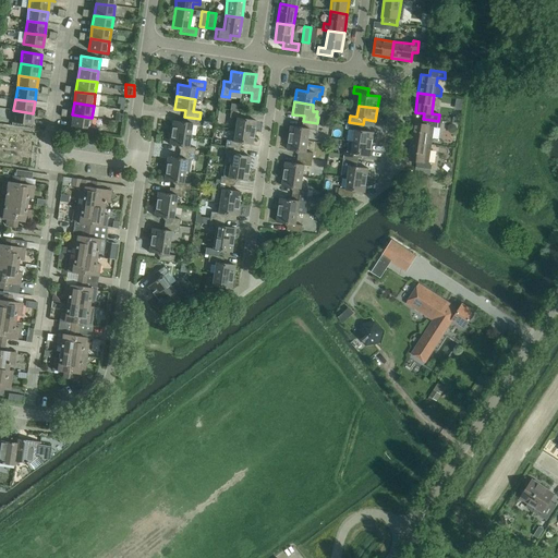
[(33,113),(13,110),(12,122),(31,125),(33,113)]
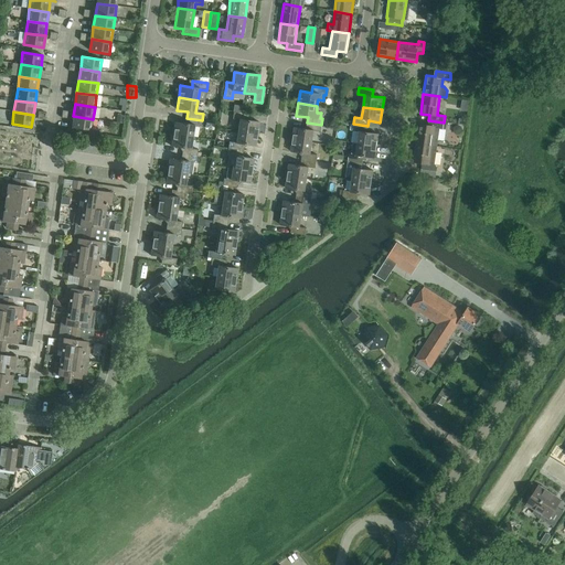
[(237,131),(257,134),(258,123),(247,120),(248,114),(233,112),(232,119),(240,120),(237,131)]
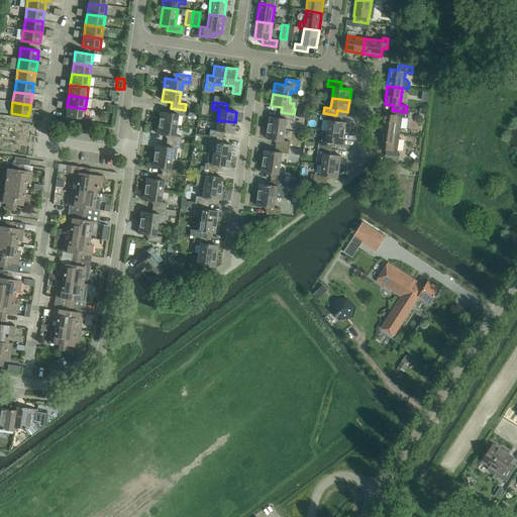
[(85,109),(67,106),(66,117),(83,120),(85,109)]
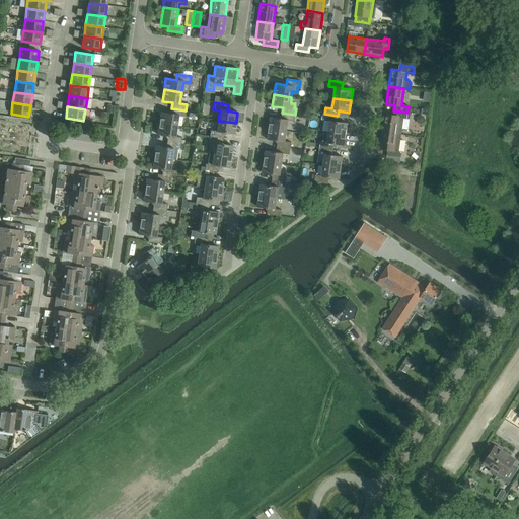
[(186,110),(171,108),(171,114),(160,113),(159,124),(176,126),(178,116),(184,117),(186,110)]
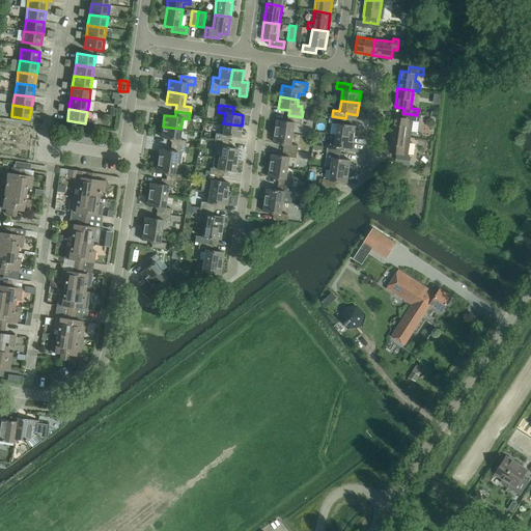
[(417,115),(402,113),(402,118),(393,116),(391,135),(411,138),(413,121),(419,121),(419,116),(417,115)]
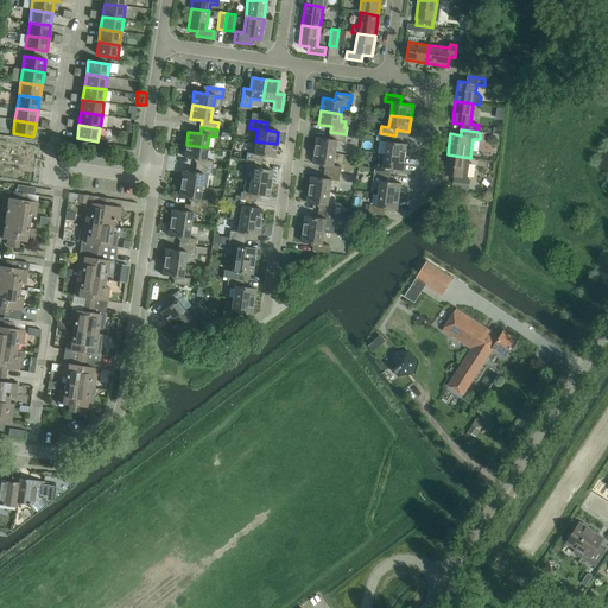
[(317,137),(315,150),(336,153),(337,141),(344,143),(346,134),(330,132),(329,139),(317,137)]
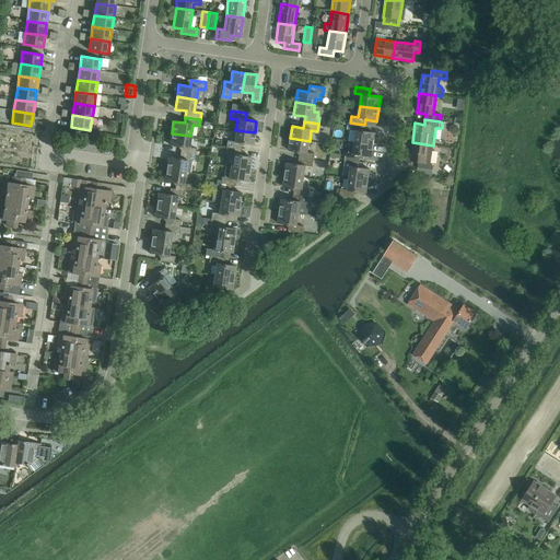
[(364,125),(350,123),(349,130),(356,131),(354,142),(373,146),(375,132),(363,131),(364,125)]
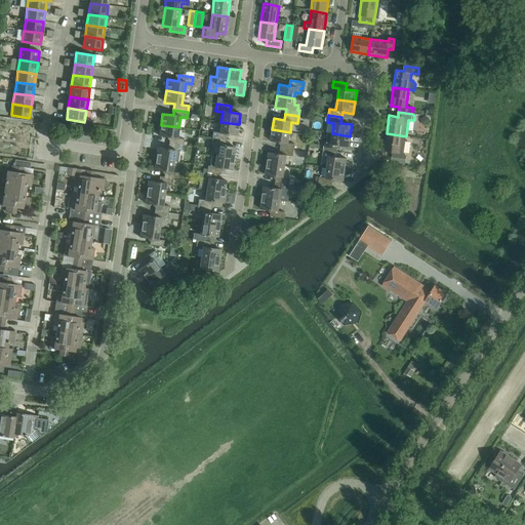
[(212,132),(211,138),(226,140),(227,134),(237,136),(239,124),(220,122),(219,133),(212,132)]
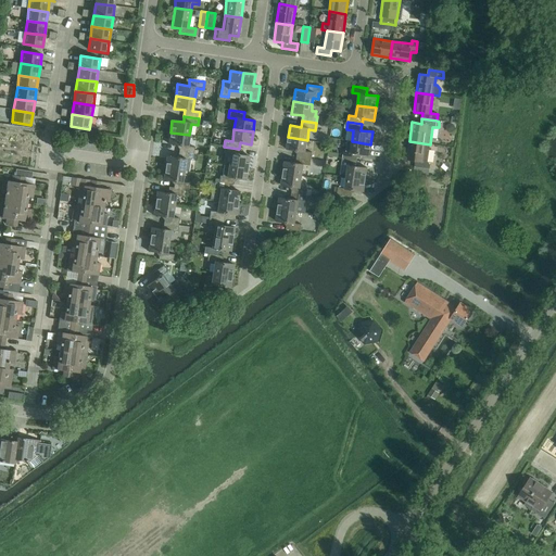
[(189,135),(171,133),(168,144),(179,146),(179,152),(193,154),(194,148),(187,147),(189,135)]
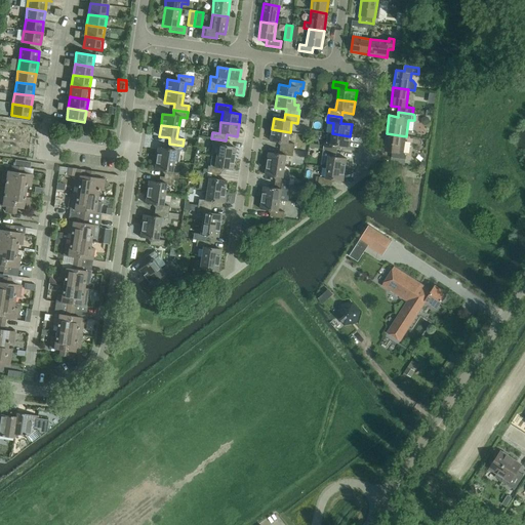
[(290,132),(272,129),(270,142),(281,143),(280,149),(293,151),(294,145),(288,144),(290,132)]
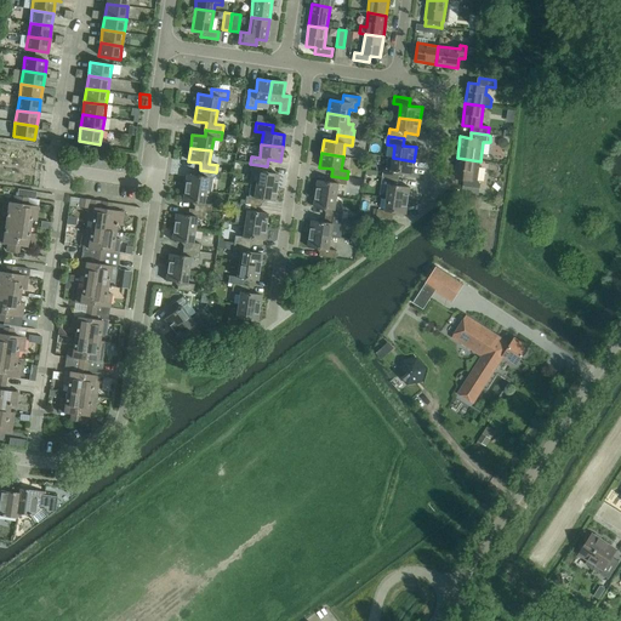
[(383,169),(382,177),(398,180),(399,172),(411,175),(414,161),(393,158),(391,170),(383,169)]
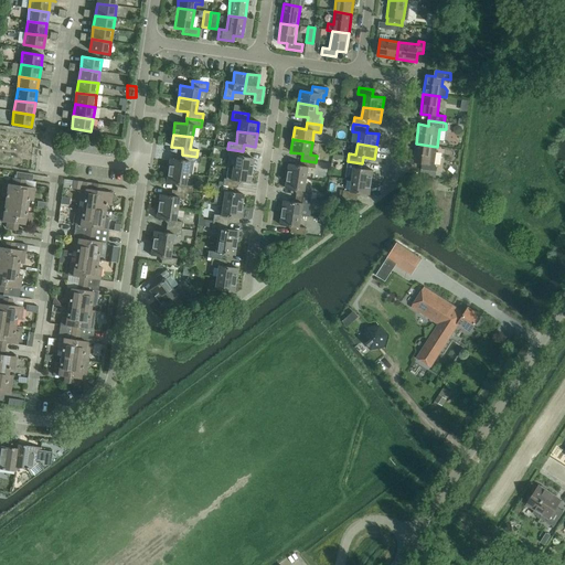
[(437,147),(416,144),(413,163),(422,164),(422,170),(436,172),(437,168),(435,164),(434,164),(437,147)]
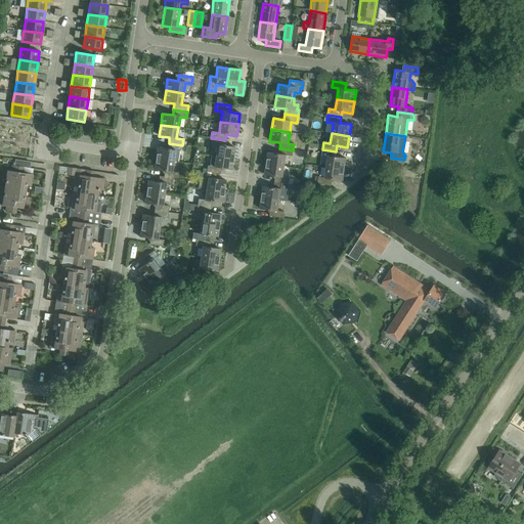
[(225,140),(211,138),(211,144),(217,145),(215,156),(233,159),(235,147),(224,145),(225,140)]
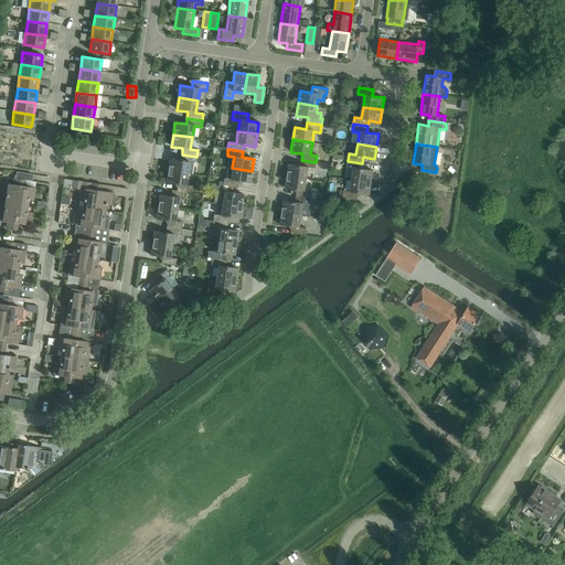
[(169,159),(168,171),(187,174),(189,162),(195,163),(196,157),(182,155),(181,160),(169,159)]
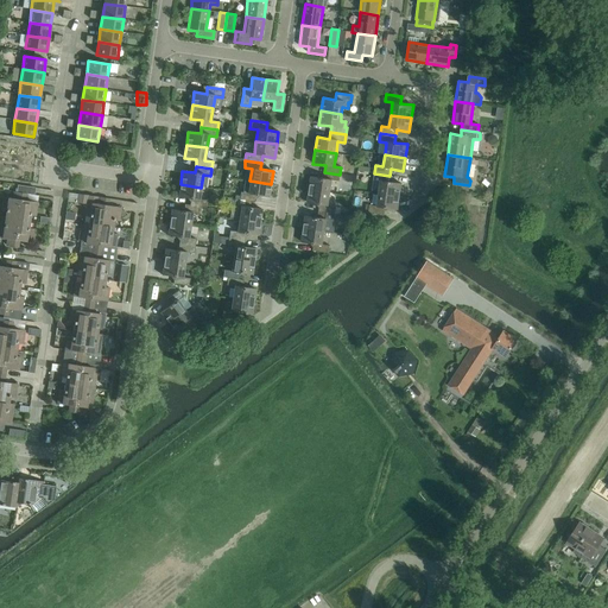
[(340,175),(324,172),(323,178),(311,177),(309,190),(330,192),(331,181),(340,182),(340,175)]
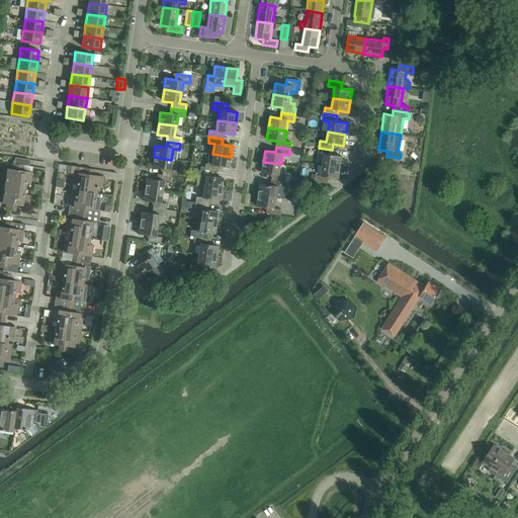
[(332,150),(319,148),(318,154),(324,155),(323,165),(340,168),(342,157),(332,155),(332,150)]
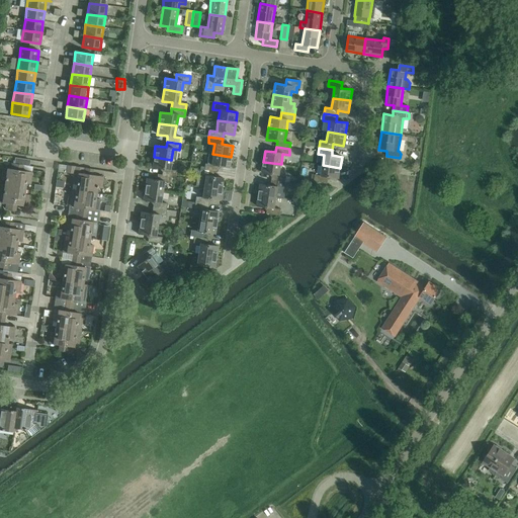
[(204,164),(204,170),(213,171),(218,172),(219,166),(229,168),(231,157),(212,154),(211,165),(204,164)]
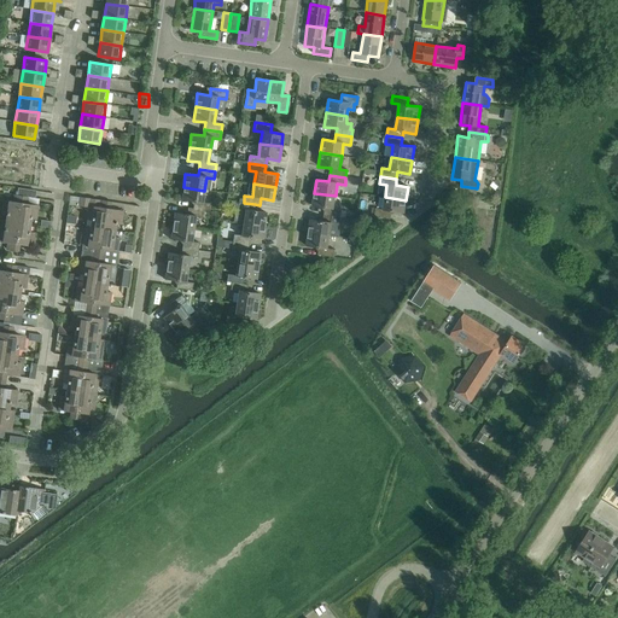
[(204,191),(184,187),(181,200),(193,203),(193,209),(204,211),(209,211),(210,204),(203,203),(204,191)]
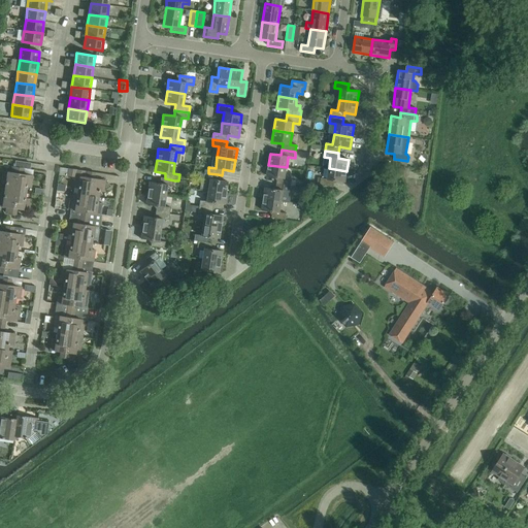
[(15,161),(14,167),(13,173),(3,171),(1,184),(5,184),(4,190),(14,191),(19,168),(23,168),(28,169),(29,163),(15,161)]
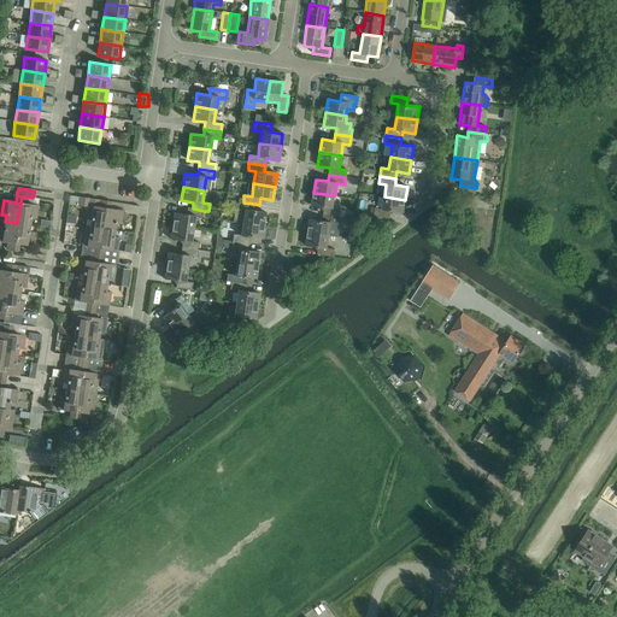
[(335,195),(313,193),(312,206),(324,207),(323,215),(340,217),(340,210),(333,209),(335,195)]
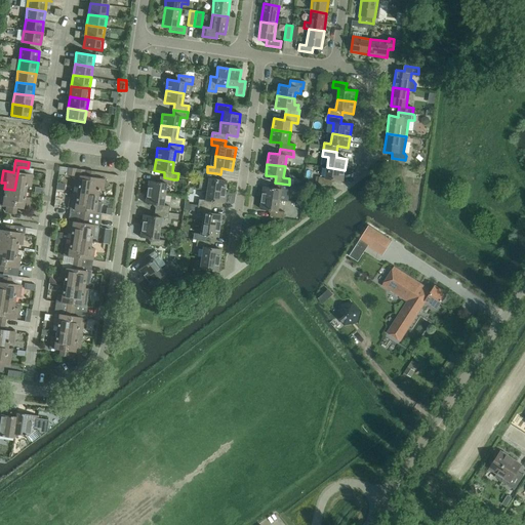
[(18,167),(14,190),(26,192),(27,186),(31,187),(32,174),(22,173),(23,167),(18,167)]
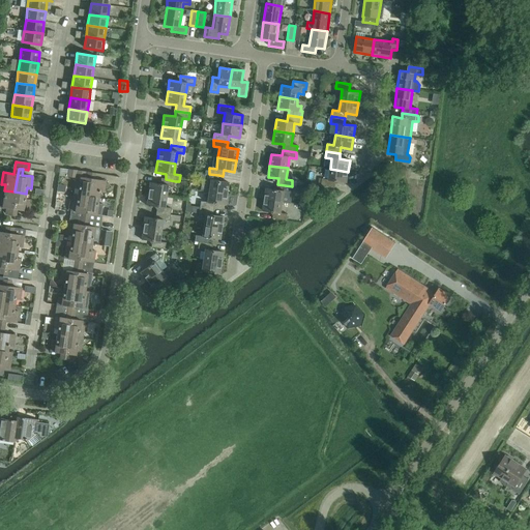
[(91,173),(68,169),(67,177),(76,178),(74,188),(78,189),(78,195),(88,197),(91,173)]
